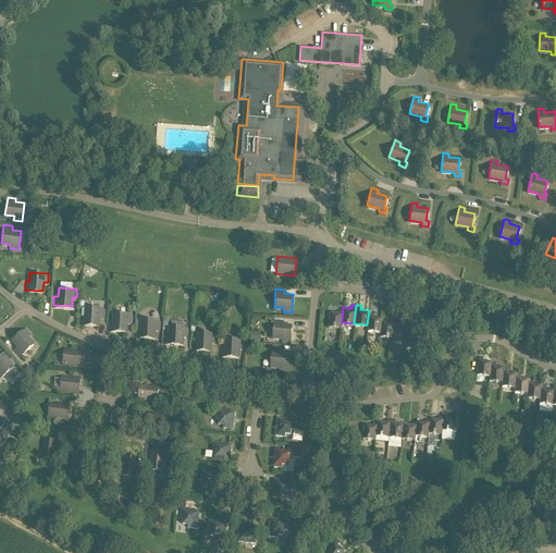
[(103,307),(85,306),(85,315),(81,315),(79,323),(98,324),(98,316),(102,316),(103,307)]
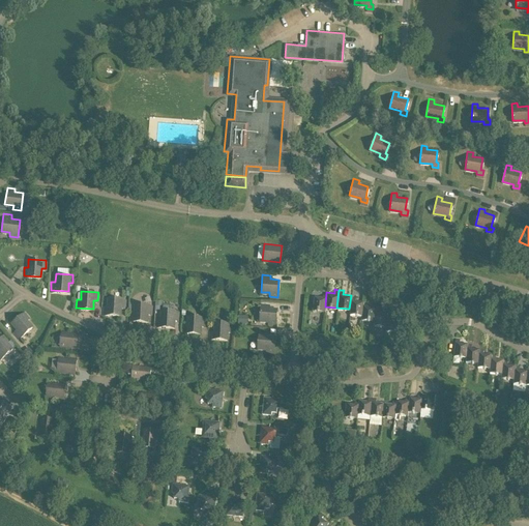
[(326,292),(322,292),(322,296),(313,295),(312,309),(324,311),(325,307),(326,292)]
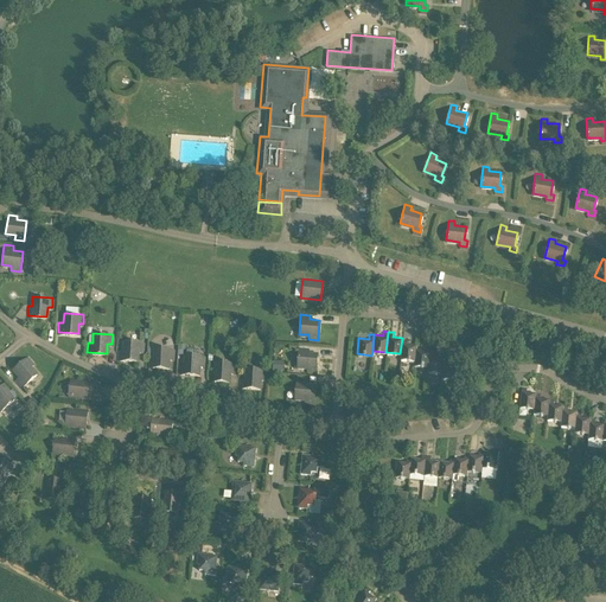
[(415,344),(406,343),(407,338),(402,338),(400,353),(400,358),(414,360),(415,344)]
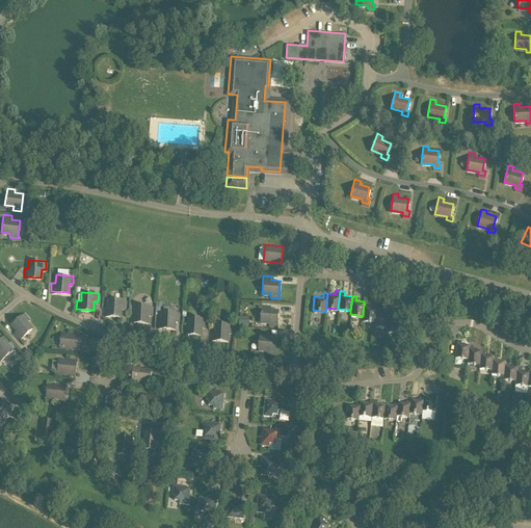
[(121,308),(125,308),(125,298),(108,297),(107,307),(104,306),(103,314),(121,315),(121,308)]
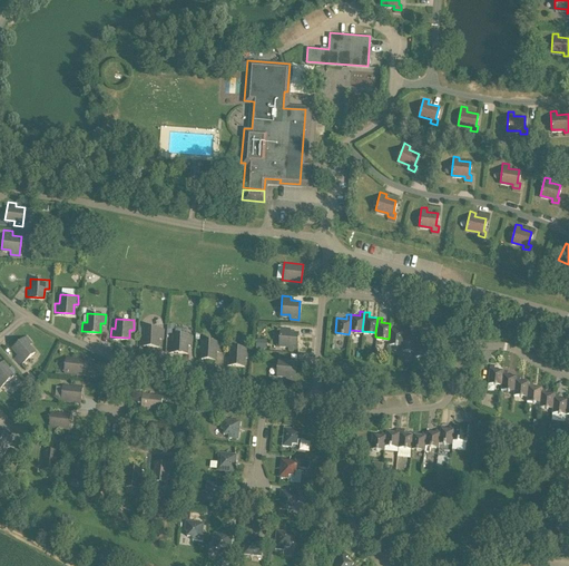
[(403,329),(394,329),(394,324),(390,323),(389,339),(388,342),(401,344),(403,329)]
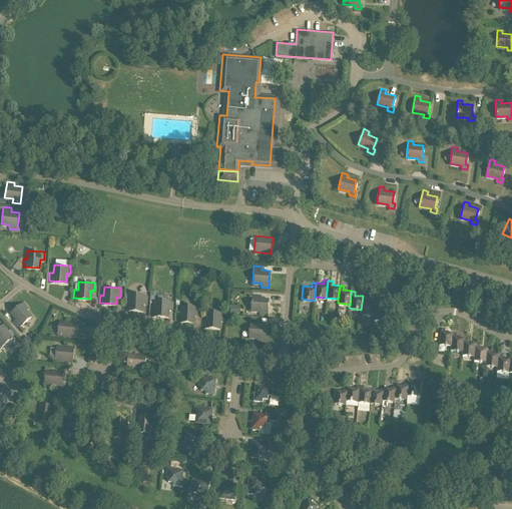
[(142,302),(146,302),(146,294),(139,294),(129,293),(129,302),(125,301),(125,309),(141,310),(142,302)]
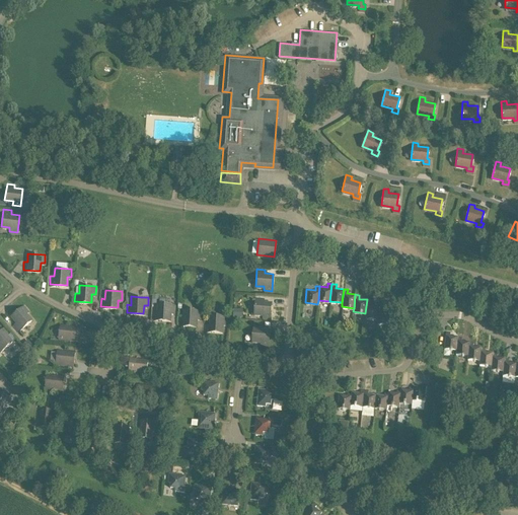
[(271,301),(263,300),(263,297),(254,296),(253,313),(262,313),(262,317),(270,317),(271,301)]
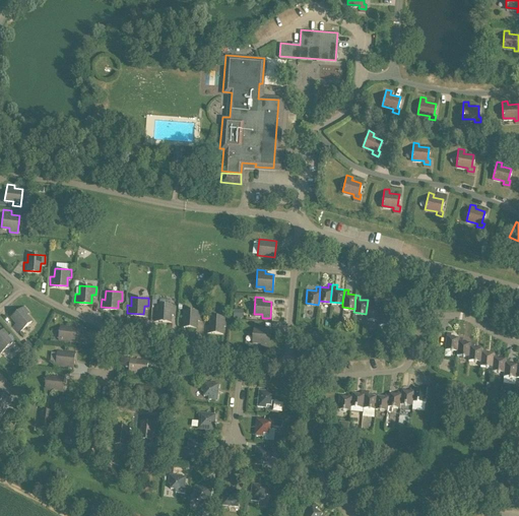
[(368,300),(366,314),(366,318),(378,319),(379,306),(371,305),(372,301),(368,300)]
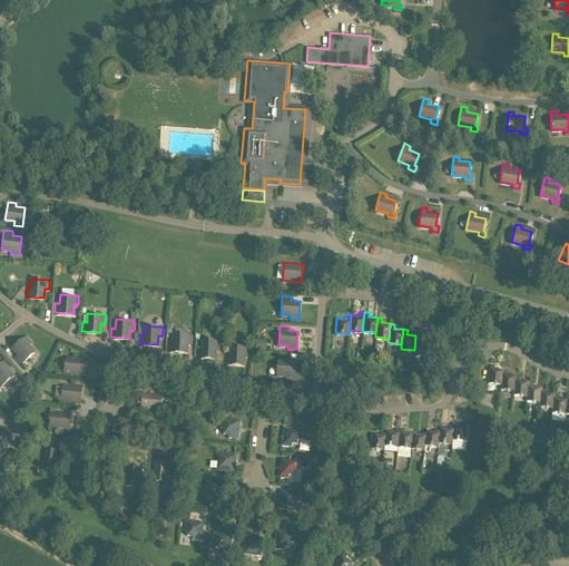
[(192,333),(173,332),(173,341),(168,341),(168,350),(186,351),(187,342),(190,342),(192,333)]
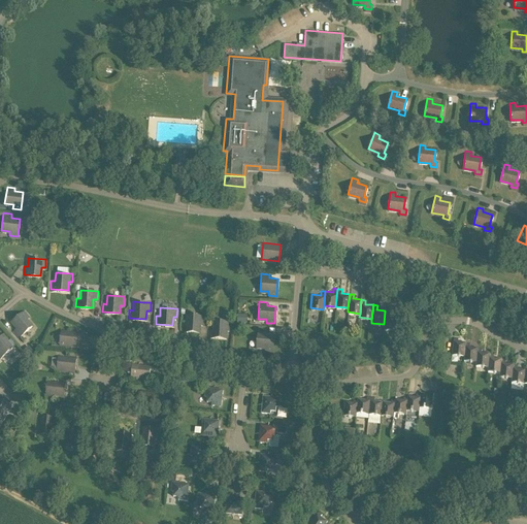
[(26,318),(28,316),(23,309),(9,321),(15,327),(12,329),(18,335),(31,325),(26,318)]
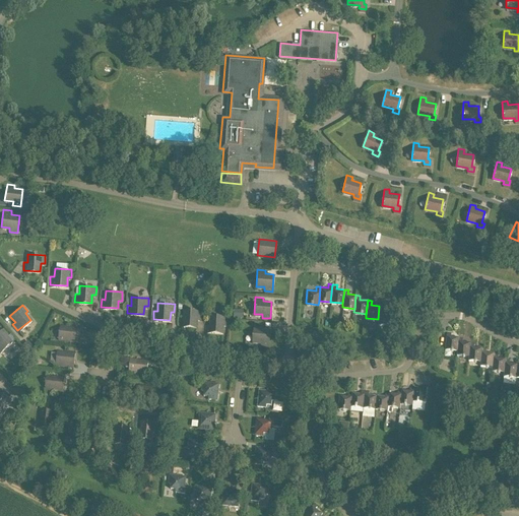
[(379,306),(378,319),(377,323),(390,324),(391,311),(383,310),(383,306),(379,306)]
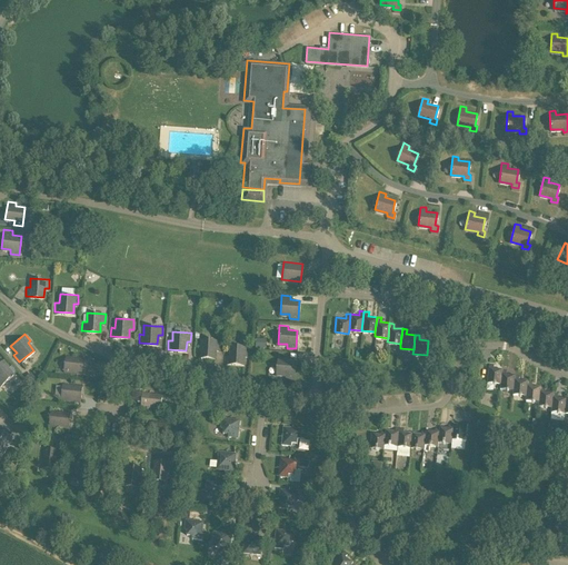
[(266,336),(255,336),(255,347),(258,347),(262,347),(262,345),(266,345),(266,336)]
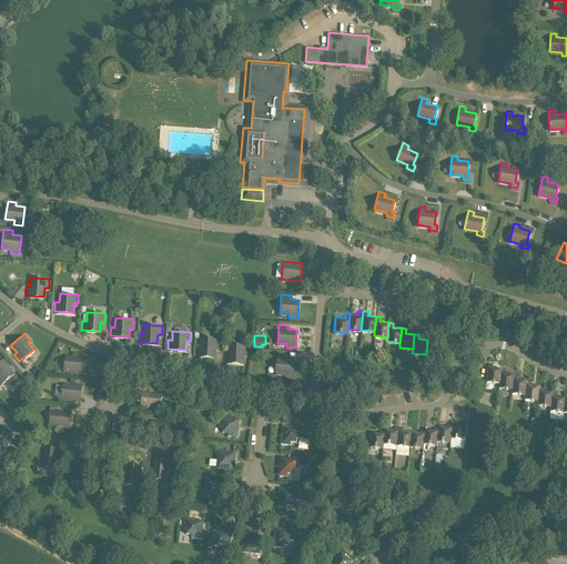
[(220,339),(201,338),(200,346),(196,346),(195,355),(214,356),(214,348),(219,348),(220,339)]
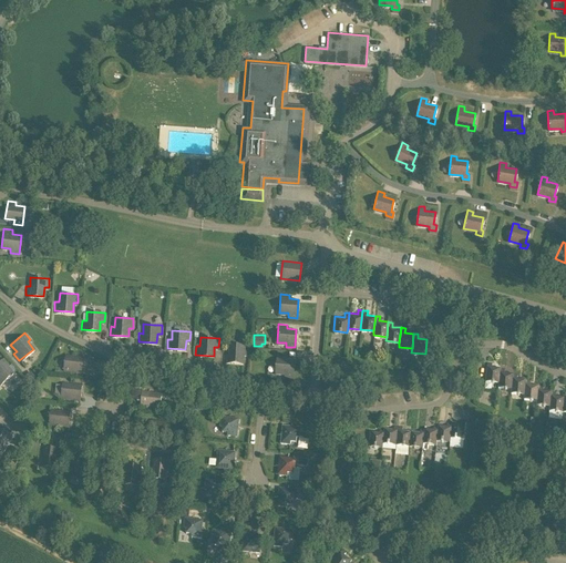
[(247,345),(229,343),(228,352),(224,352),(224,360),(242,362),(243,354),(247,354),(247,345)]
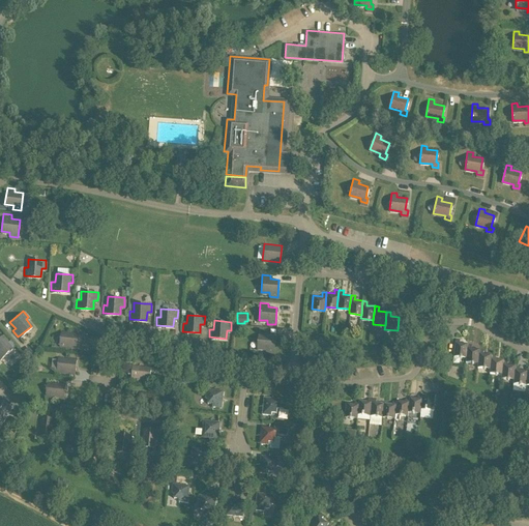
[(79,332),(60,330),(59,344),(78,346),(79,332)]
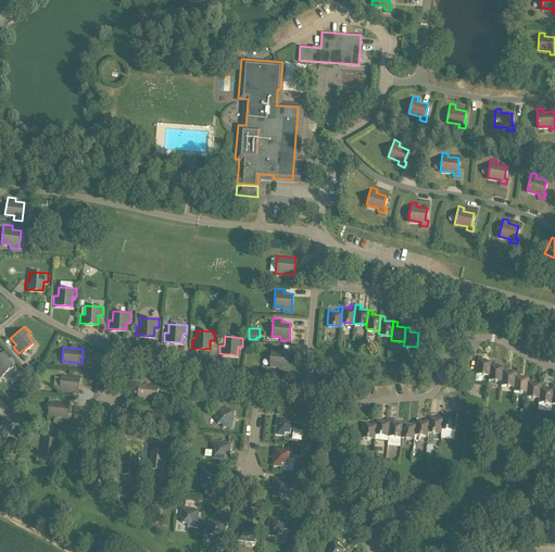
[(288,352),(279,351),(279,347),(270,347),(269,365),(278,365),(278,369),(287,369),(288,352)]
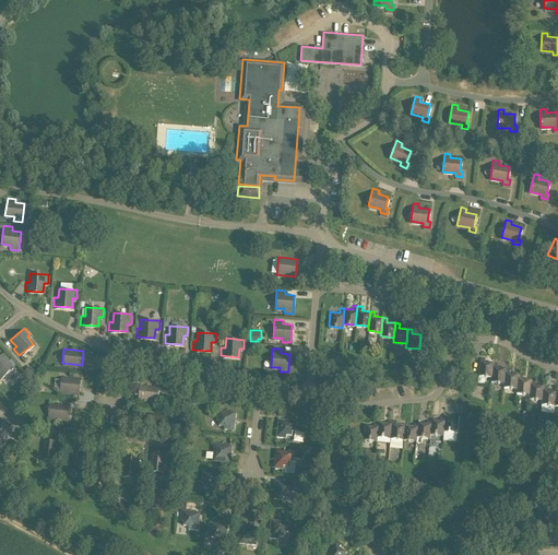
[(7,359),(9,357),(3,351),(0,353),(0,376),(12,367),(7,359)]
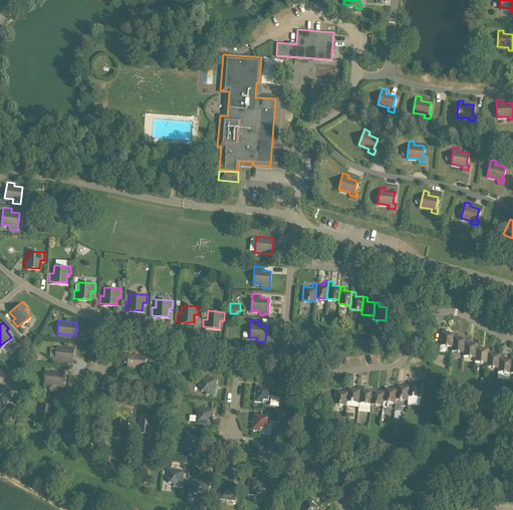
[(453,331),(445,330),(445,326),(441,326),(439,343),(451,345),(453,331)]
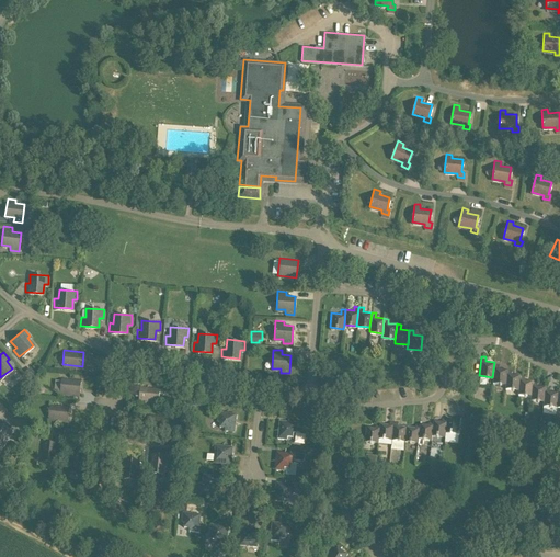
[(506,367),(498,367),(499,363),(494,362),(492,377),(492,382),(505,383),(506,367)]
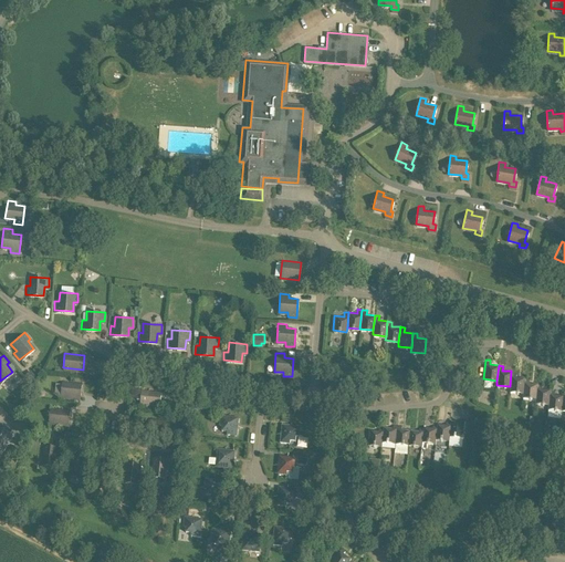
[(22,374),(29,382),(35,375),(29,368),(22,374)]
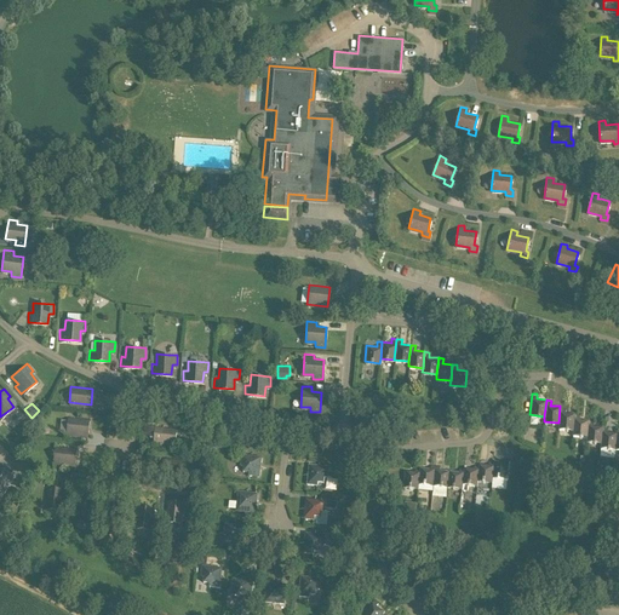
[(572,429),(574,413),(565,412),(565,407),(560,406),(559,423),(557,427),(572,429)]
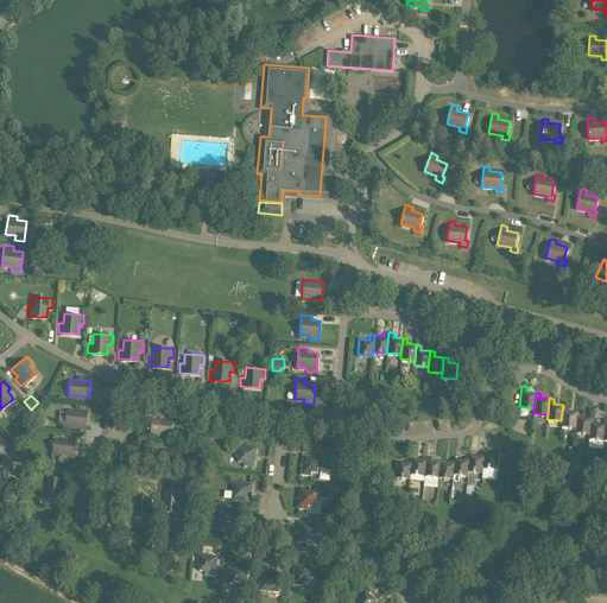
[(576,411),(567,410),(568,405),(563,405),(561,420),(561,425),(575,426),(576,411)]
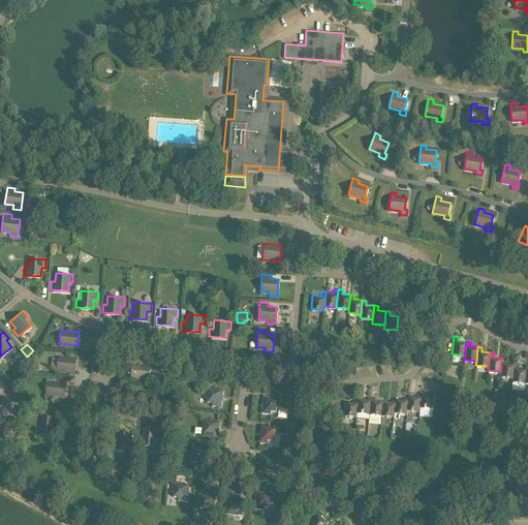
[(75,358),(57,356),(56,369),(74,371),(75,358)]
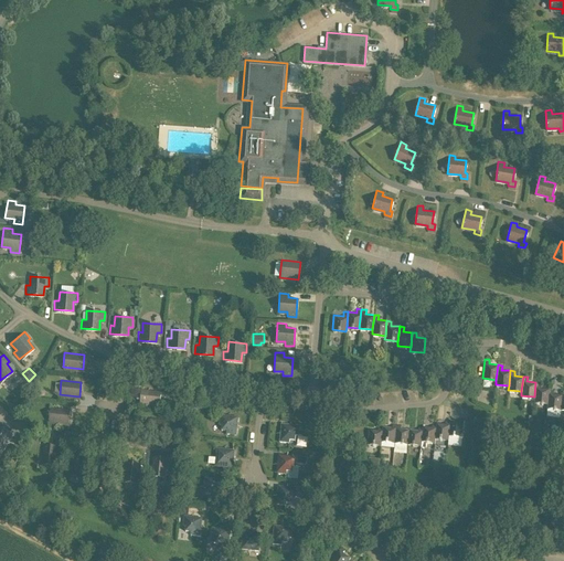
[(549,388),(540,387),(540,382),(535,382),(534,397),(534,401),(546,402),(549,388)]
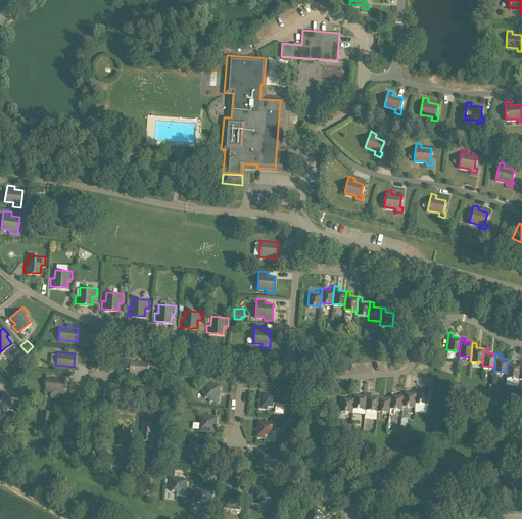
[(29,365),(36,366),(37,358),(30,357),(29,365)]
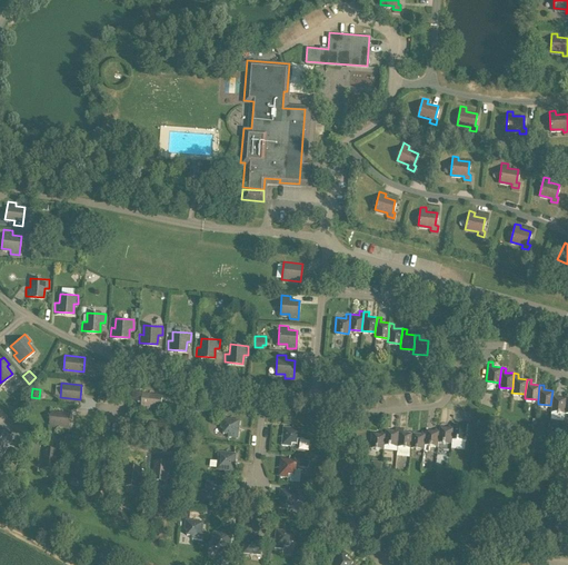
[(161,393),(141,390),(140,405),(160,407),(161,393)]
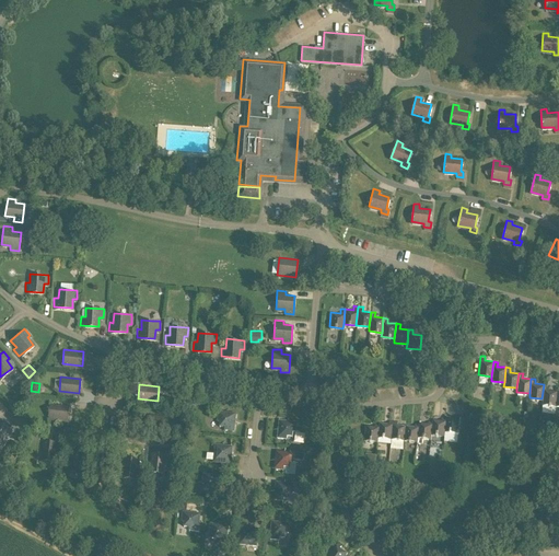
[(555,405),(556,390),(547,389),(548,385),(544,384),(542,398),(542,404),(555,405)]
